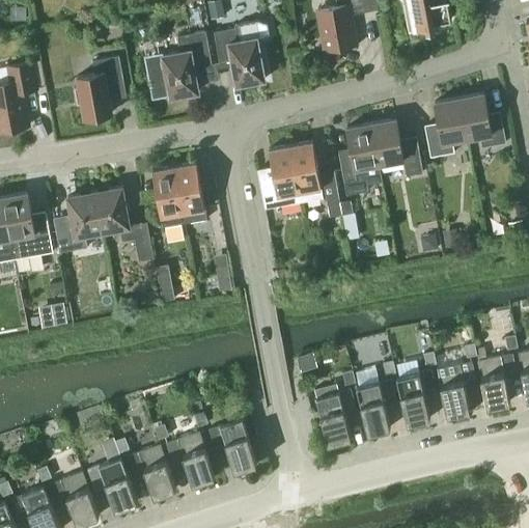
[(324,51),(355,46),(350,16),(380,10),(378,0),(334,0),(336,7),(316,10),(324,51)]
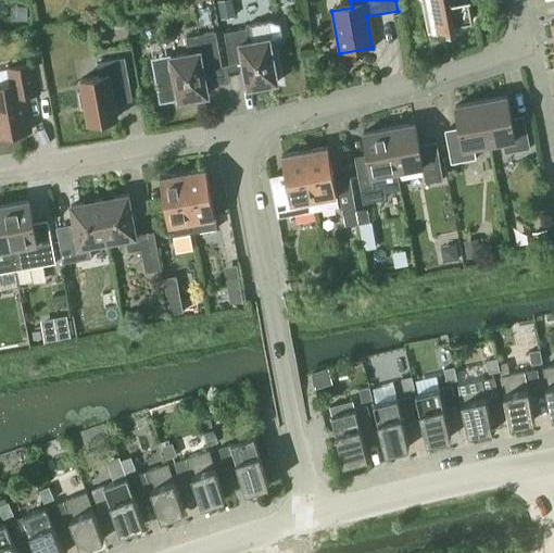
[(420,0),(427,34),(448,30),(448,33),(453,32),(452,25),(470,22),(466,0),(420,0)]
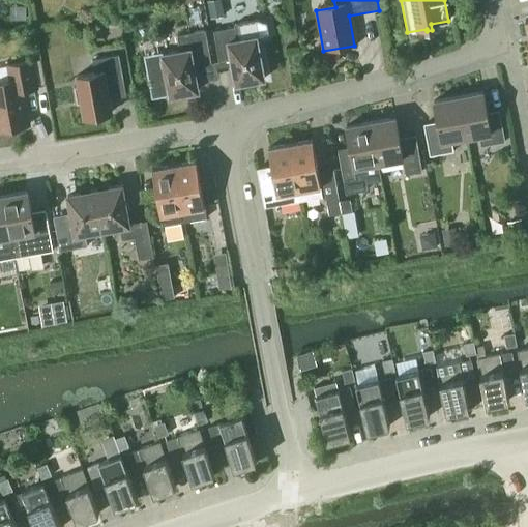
[(209,10),(213,10),(216,5),(215,1),(207,3),(209,10)]
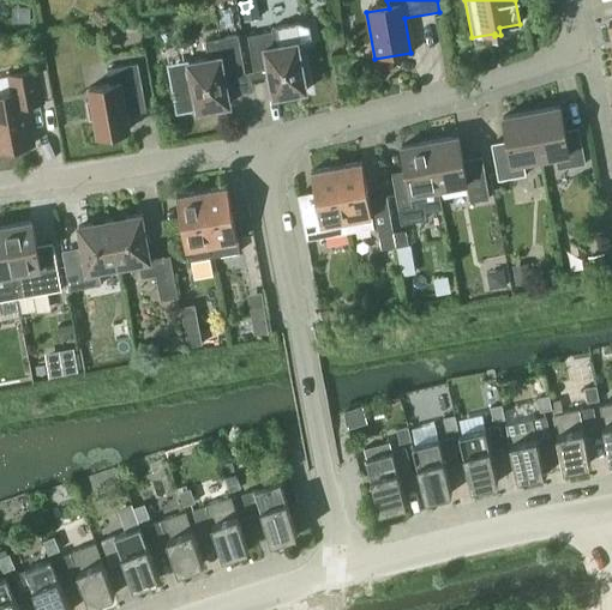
[(270,30),(270,34),(245,38),(252,73),(267,71),(271,100),(305,94),(297,49),(300,49),(310,41),(307,29),(295,25),(270,30)]
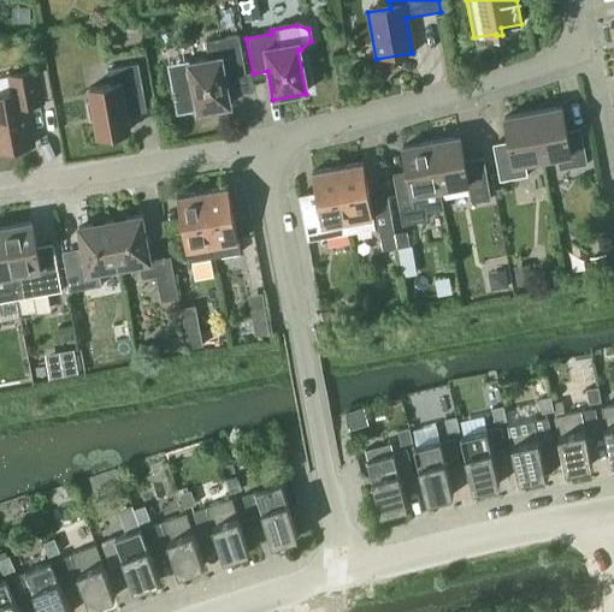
[(188,69),(183,75),(170,77),(176,114),(195,111),(196,114),(229,107),(224,79),(243,76),(237,37),(205,43),(207,60),(187,65),(188,69)]
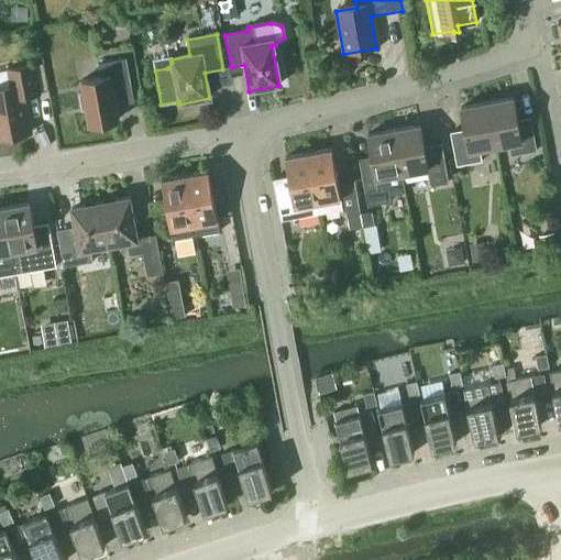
[(81,92),(77,94),(80,111),(85,111),(88,127),(118,121),(113,96),(130,92),(124,61),(97,66),(99,78),(79,83),(81,92)]
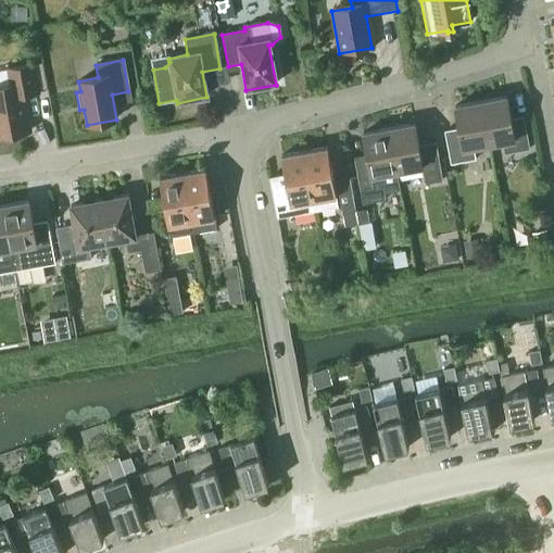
[(9,86),(0,87),(0,138),(29,133),(23,97),(37,93),(33,66),(7,71),(9,86)]
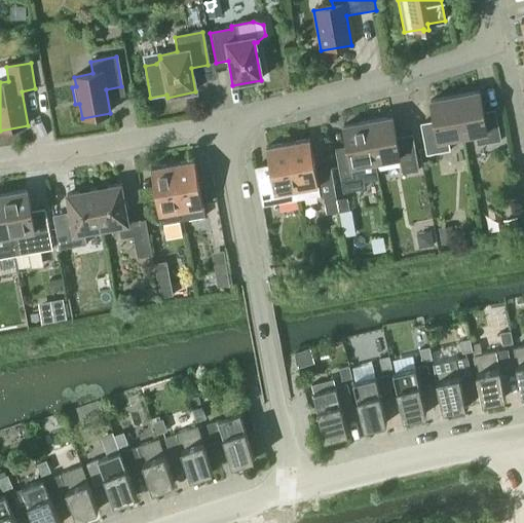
[(478,92),(453,98),(460,139),(474,136),(476,147),(499,143),(493,112),(482,114),(478,92)]
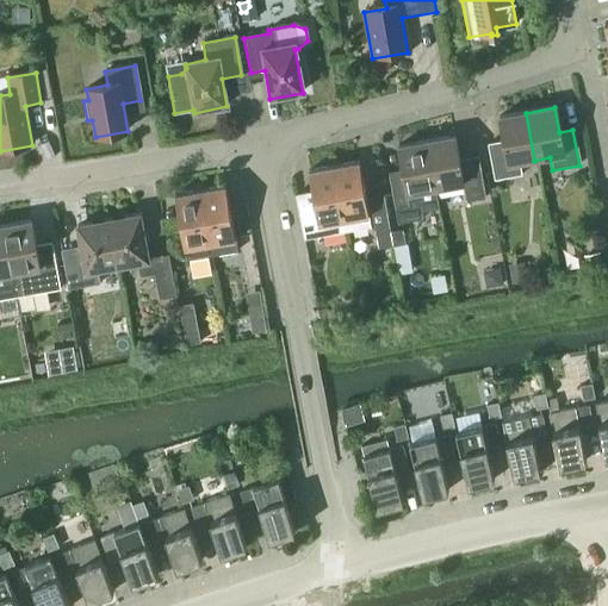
[(517,163),(534,161),(526,113),(497,118),(502,143),(486,145),(492,181),(520,176),(517,163)]
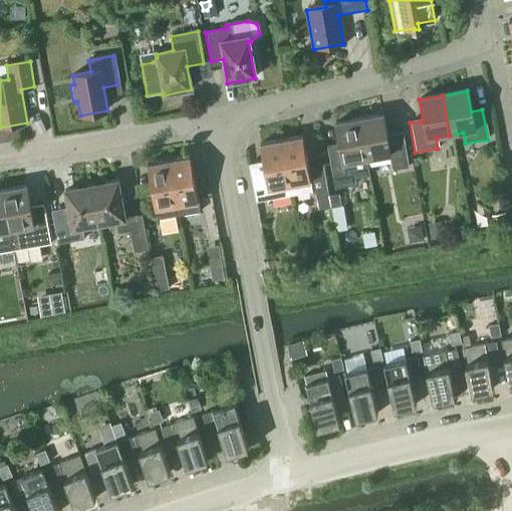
[(381,115),(357,120),(365,160),(389,156),(392,171),(408,169),(401,134),(386,137),(381,115)]
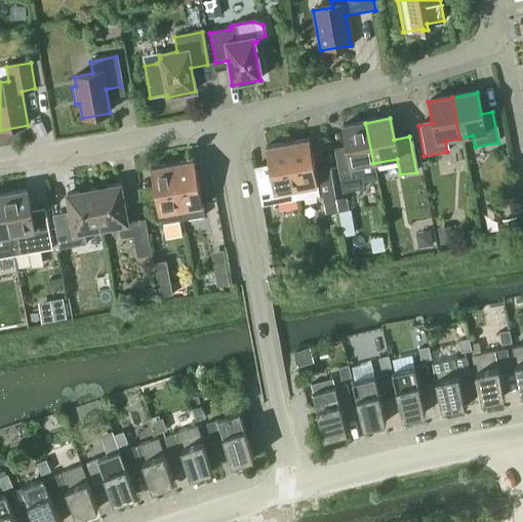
[(372,163),(373,163),(365,123),(340,127),(345,148),(333,150),(340,192),(362,188),(361,182),(375,178),(372,163)]
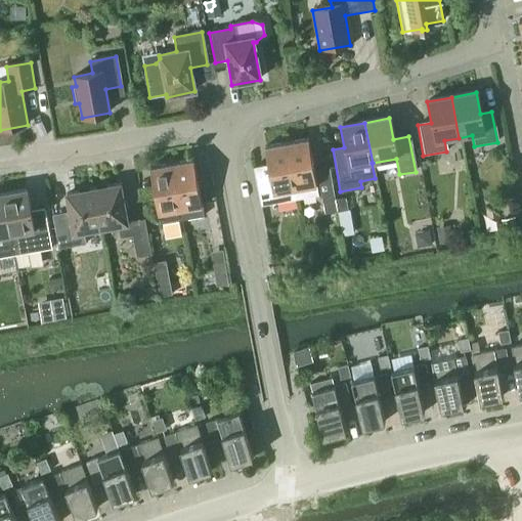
[(307,140),(286,144),(295,200),(317,196),(307,140)]
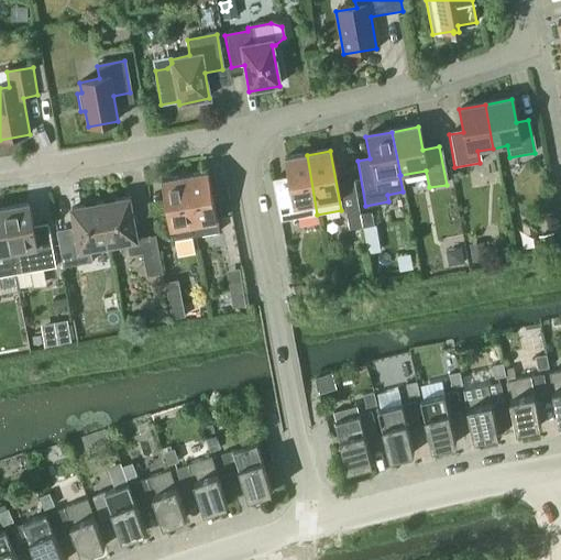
[(281,221),(317,215),(307,155),(283,158),(289,194),(276,196),(281,221)]
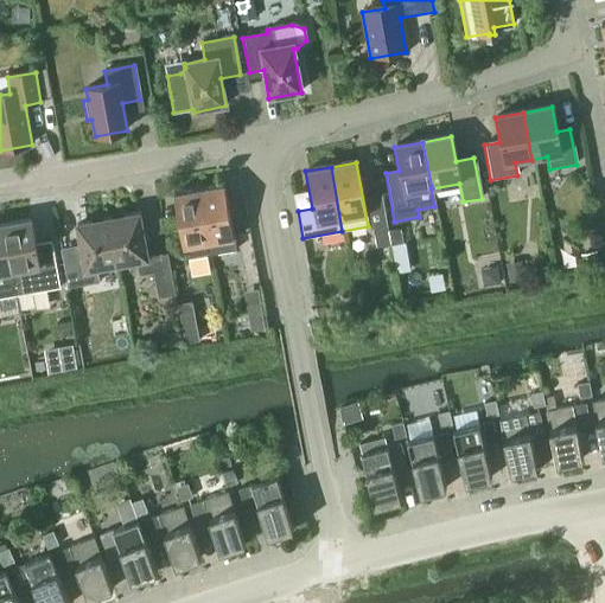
[(223,186),(198,191),(209,254),(234,249),(223,186)]
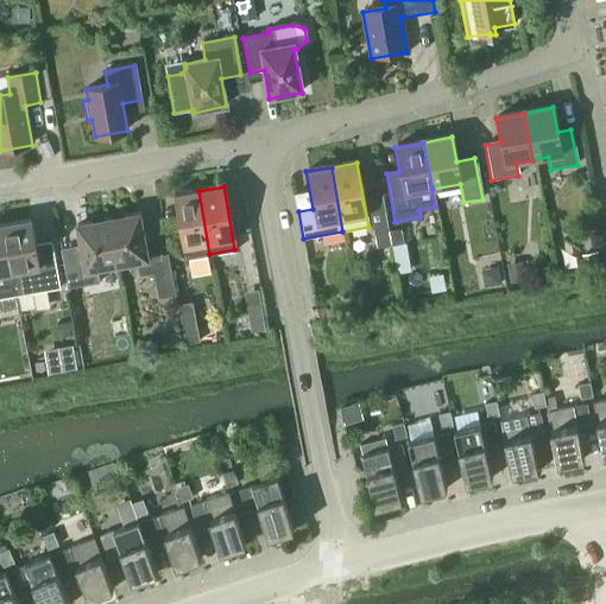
[(172,196),(183,249),(184,258),(209,254),(199,191),(172,196)]
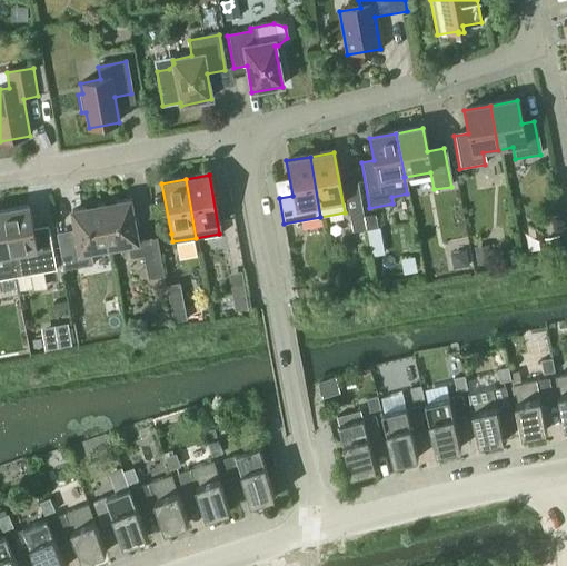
[(360,199),(348,201),(351,218),(364,216),(360,199)]
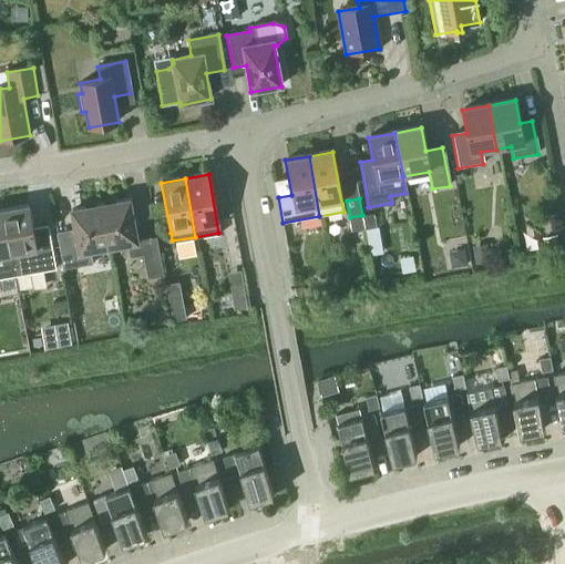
[(129,200),(100,205),(108,248),(126,245),(129,258),(142,256),(146,279),(162,277),(155,238),(136,242),(129,200)]
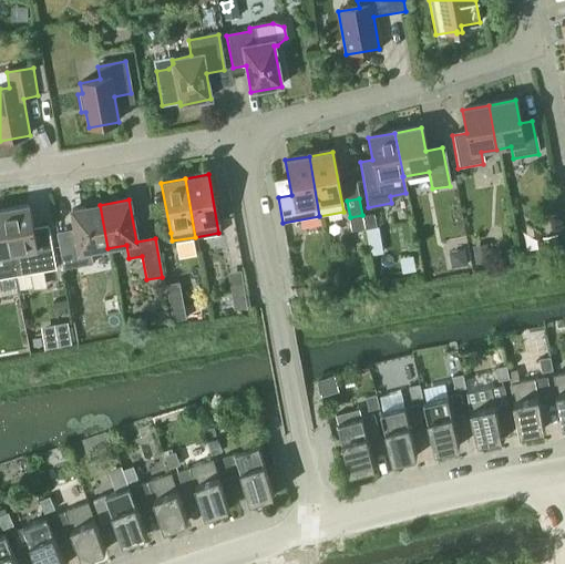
[(89,253),(108,248),(100,205),(70,211),(74,235),(57,238),(62,270),(91,265),(89,253)]
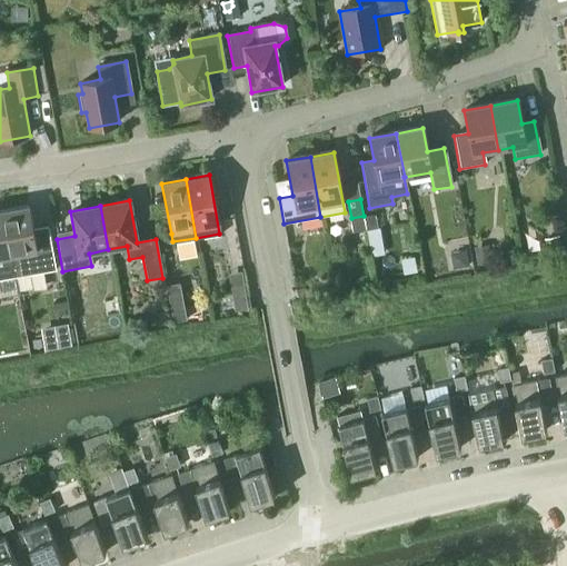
[(28,207),(1,212),(13,279),(40,274),(39,269),(55,266),(47,227),(32,230),(28,207)]
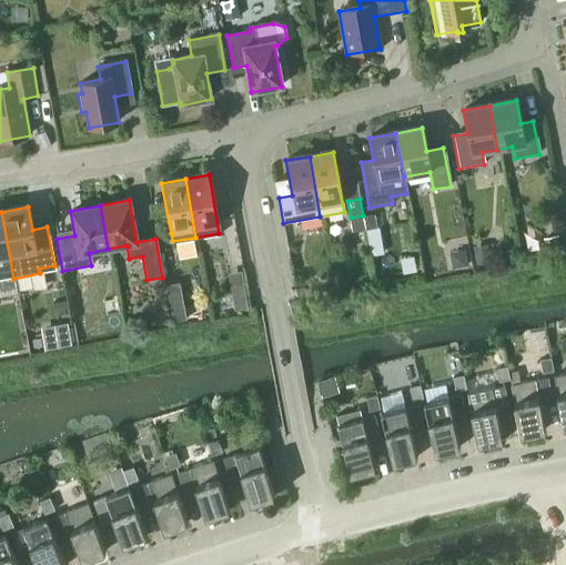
[(0,281),(13,279),(1,212),(0,212),(0,281)]
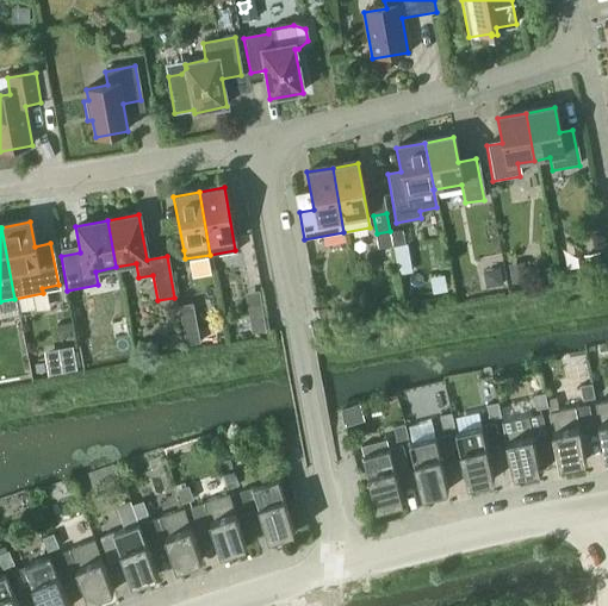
[(391,233),(394,247),(404,245),(402,231),(391,233)]
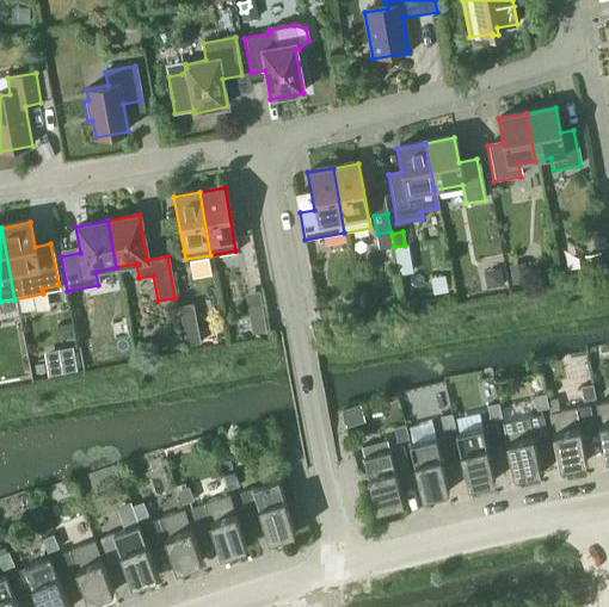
[(588,256),(590,270),(603,267),(601,254),(588,256)]
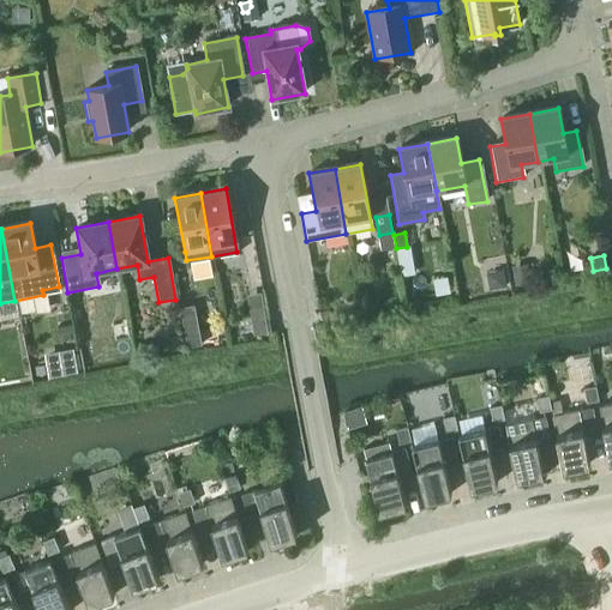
[(513,267),(516,289),(532,285),(528,265),(513,267)]
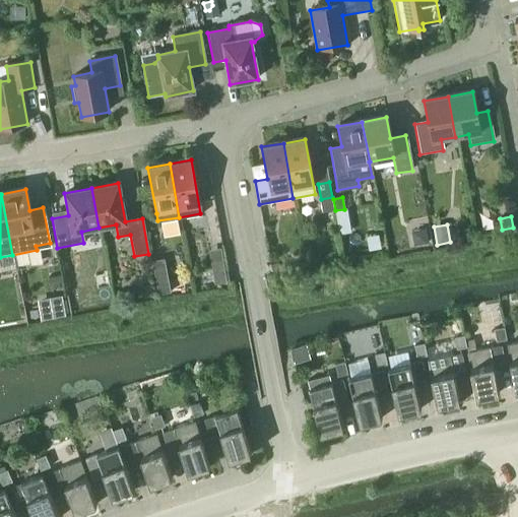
[(219,250),(207,252),(213,286),(225,284),(219,250)]
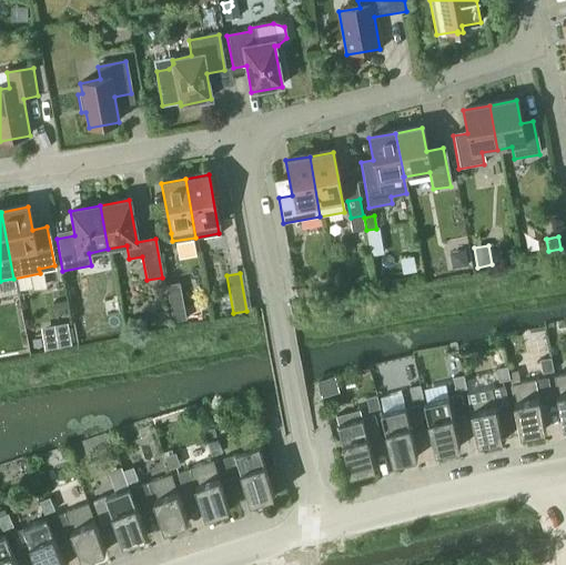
[(179,289),(167,292),(172,324),(185,321),(179,289)]
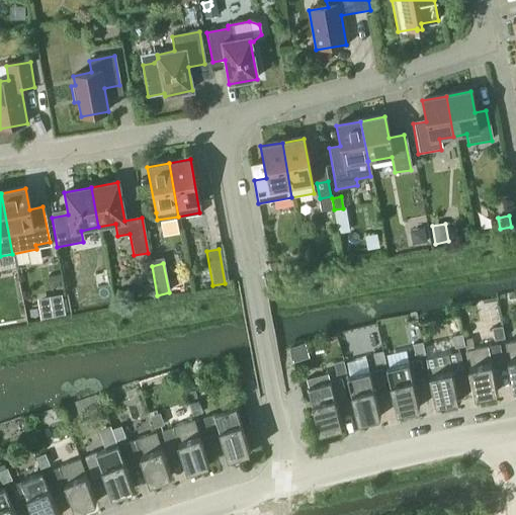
[(49,298),(53,319),(65,317),(61,296),(49,298)]
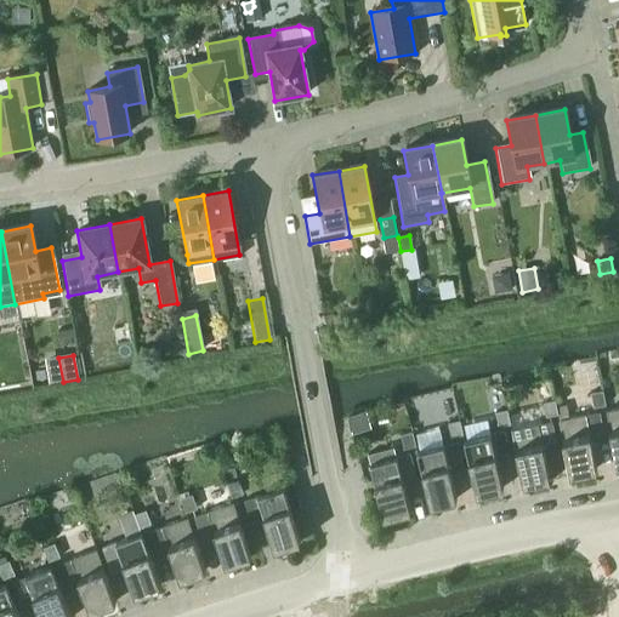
[(601,392),(589,394),(591,409),(605,406),(601,392)]
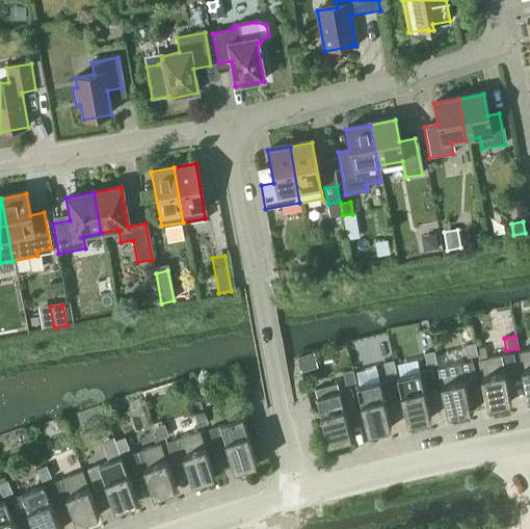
[(474,344),(464,346),(466,359),(476,356),(474,344)]
